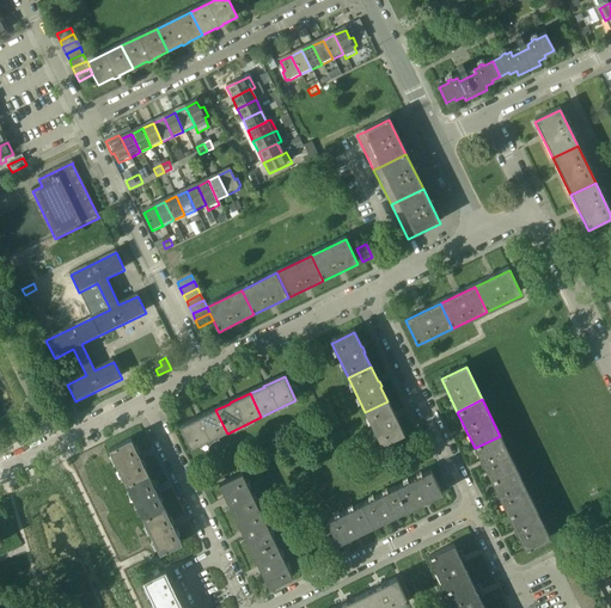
[(388,401),(365,412),(382,447),(405,436),(397,421),(398,421),(396,416),(395,416),(388,401)]
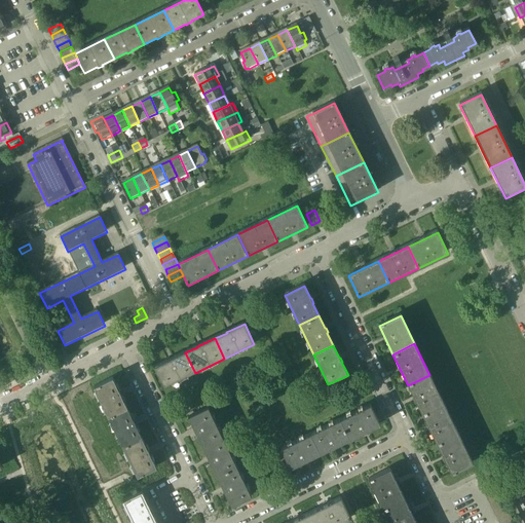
[(172,359),(167,361),(167,362),(155,368),(164,387),(195,373),(185,352),(173,359),(172,359)]
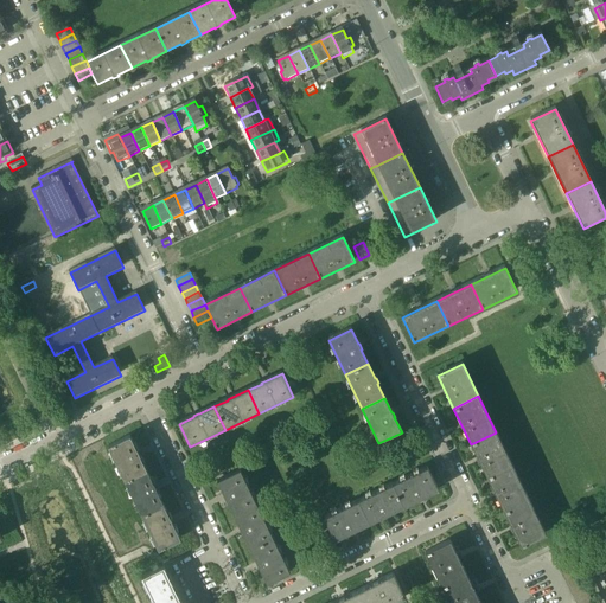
[(496,432),(471,444),(488,479),(512,467),(496,432)]
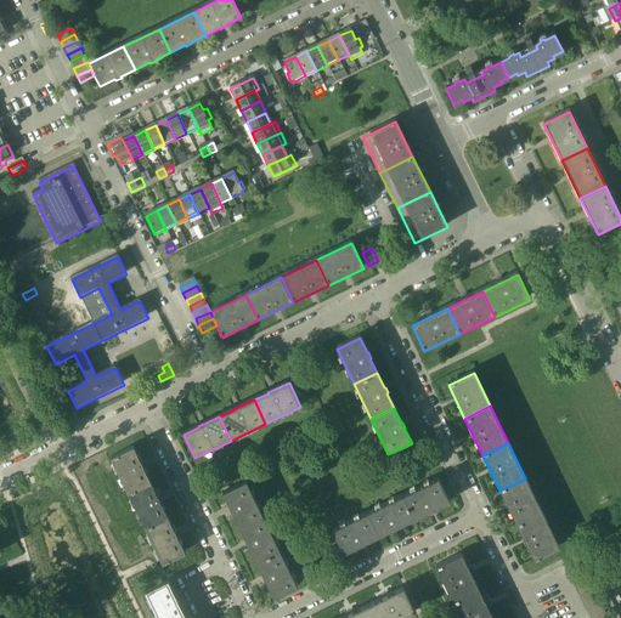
[(134,448),(112,459),(129,494),(151,483),(134,448)]
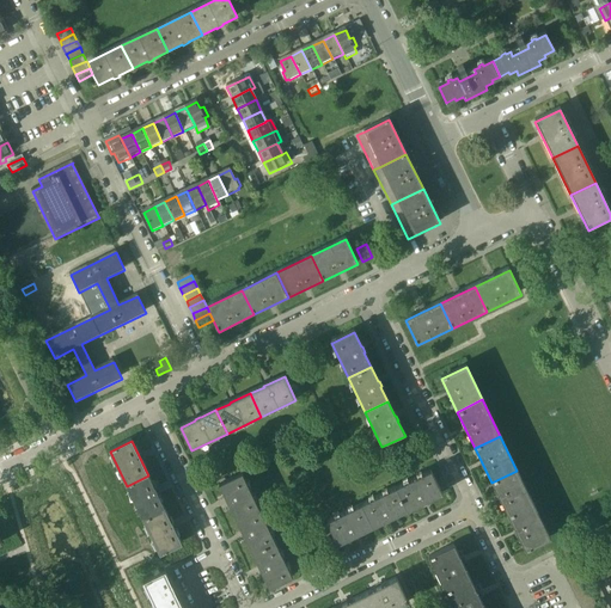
[(517,471),(492,483),(508,517),(535,505),(517,471)]
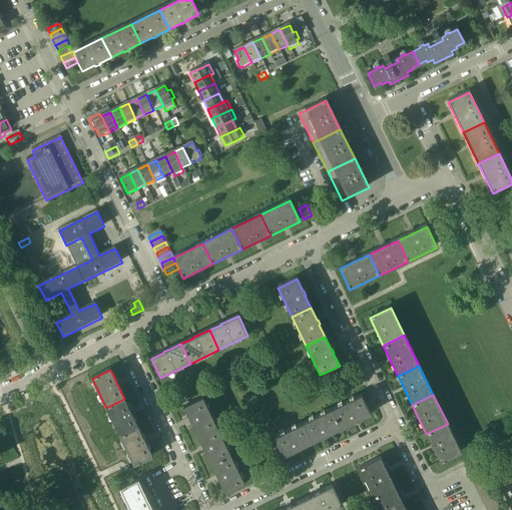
[(361,396),(343,406),(332,411),(342,430),(354,424),(354,425),(359,423),(358,422),(371,416),(361,396)]
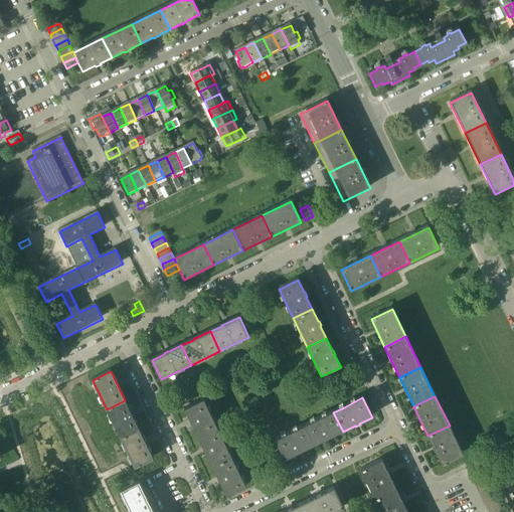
[(190,406),(186,408),(184,409),(190,421),(190,422),(192,427),(193,427),(199,439),(218,430),(204,399),(190,406)]
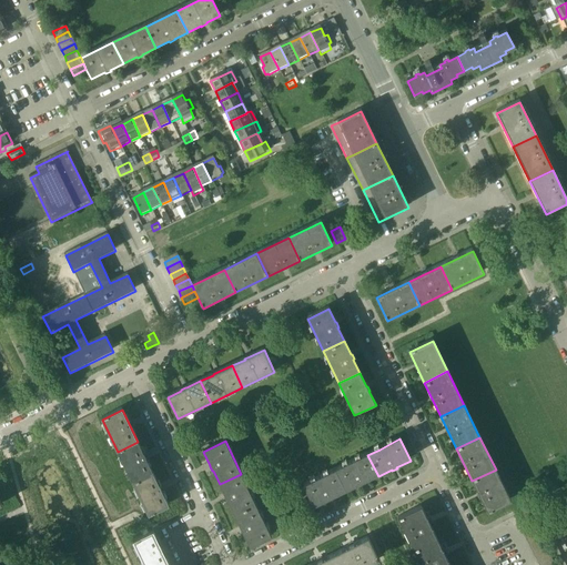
[(138,442),(118,452),(133,484),(153,474),(138,442)]
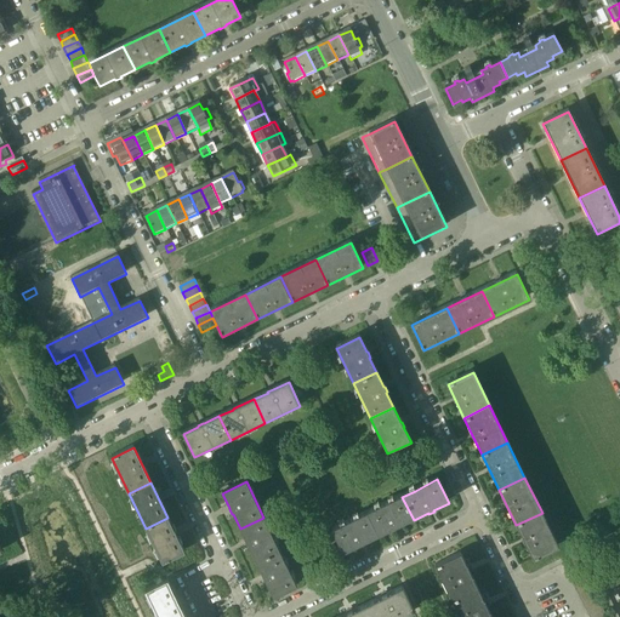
[(402,497),(380,508),(368,513),(379,537),(393,530),(393,531),(399,529),(399,527),(414,520),(402,497)]
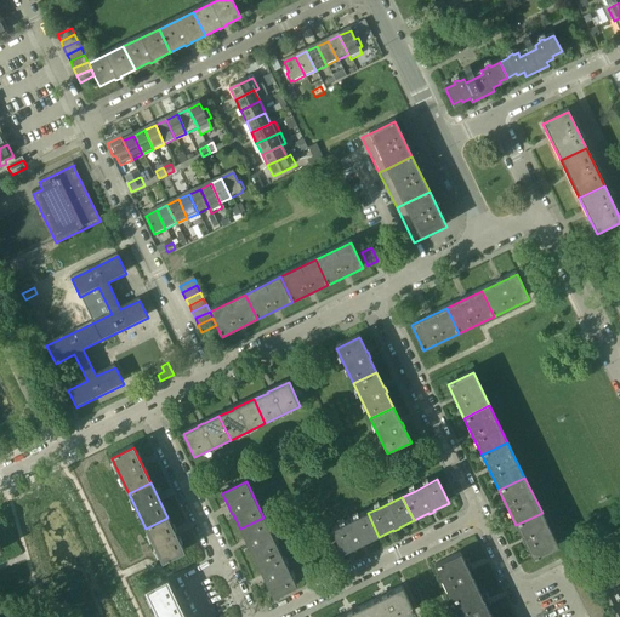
[(368,513),(345,525),(331,531),(340,548),(342,553),(343,554),(358,547),(359,548),(364,546),(364,544),(379,537),(368,513)]
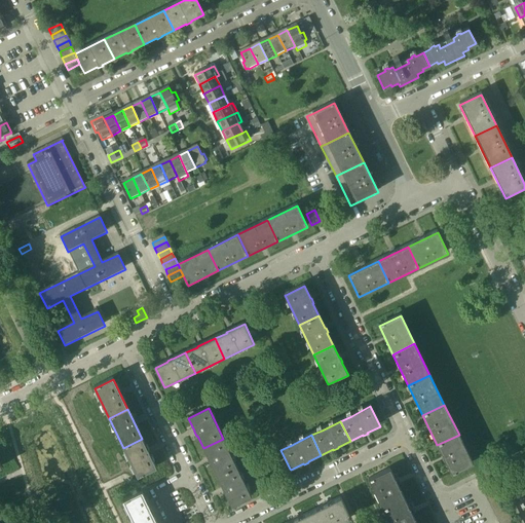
[(459,435),(437,445),(452,475),(474,464),(459,435)]
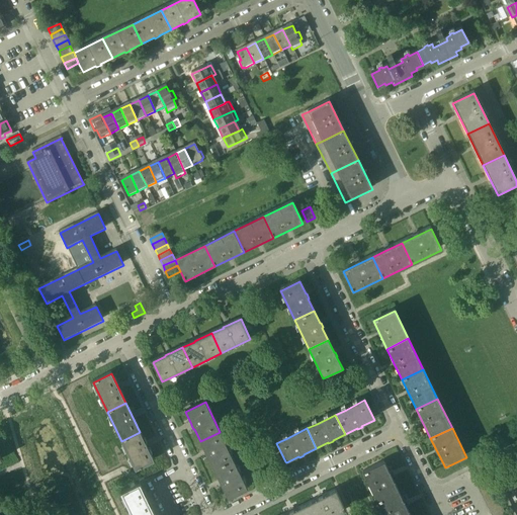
[(140,432),(121,441),(136,470),(154,461),(140,432)]
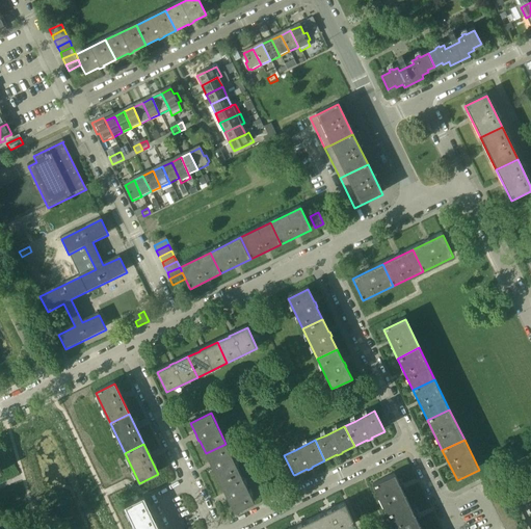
[(226,444),(206,453),(211,466),(213,471),(214,471),(220,483),(240,473),(226,444)]
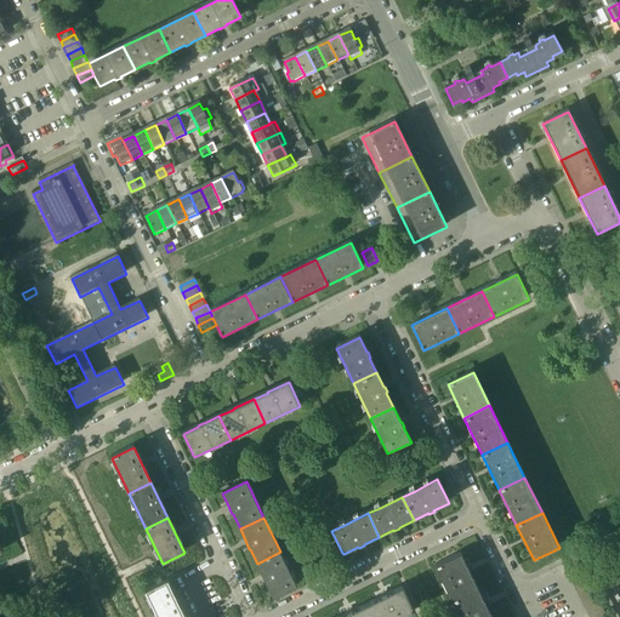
[(280,552),(257,564),(263,578),(266,584),(267,583),(274,599),(297,587),(280,552)]
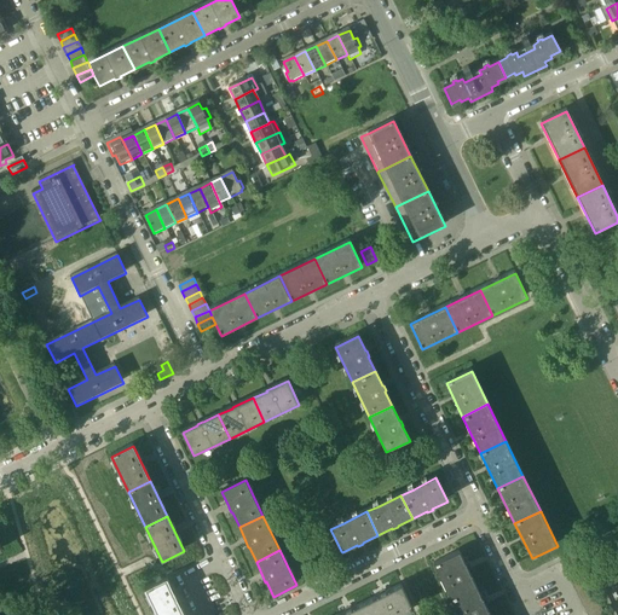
[(460,553),(434,566),(451,601),(477,589),(469,573),(460,553)]
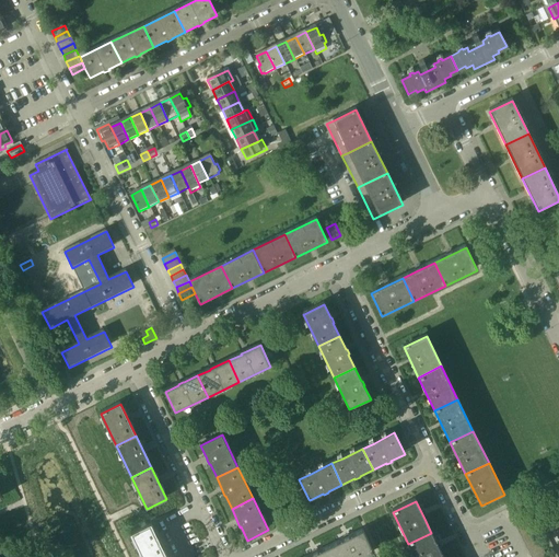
[(522,506),(509,512),(512,519),(524,512),(522,506)]
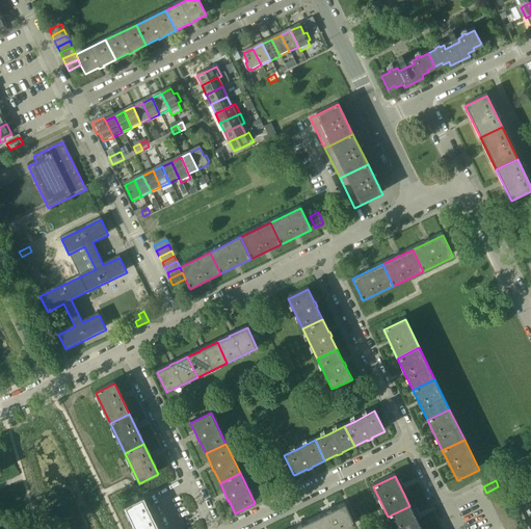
[(498,486),(486,493),(488,498),(501,492),(498,486)]
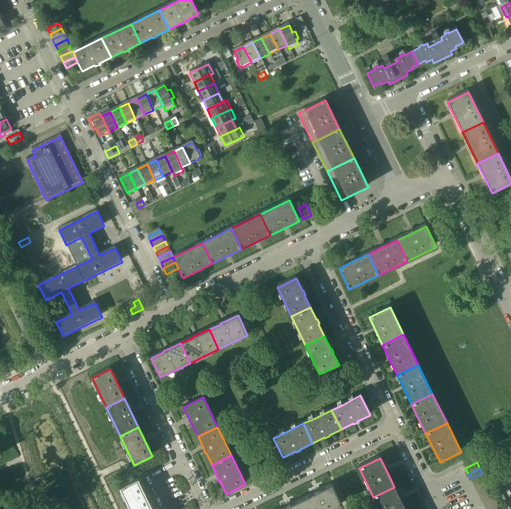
[(482,473),(470,479),(473,484),(485,478),(482,473)]
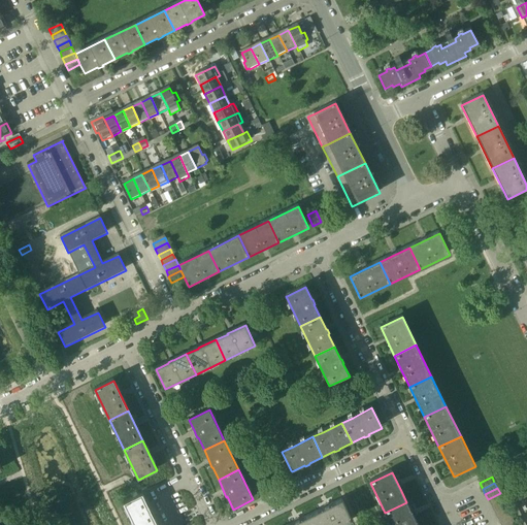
[(500,493),(488,499),(491,504),(502,499),(500,493)]
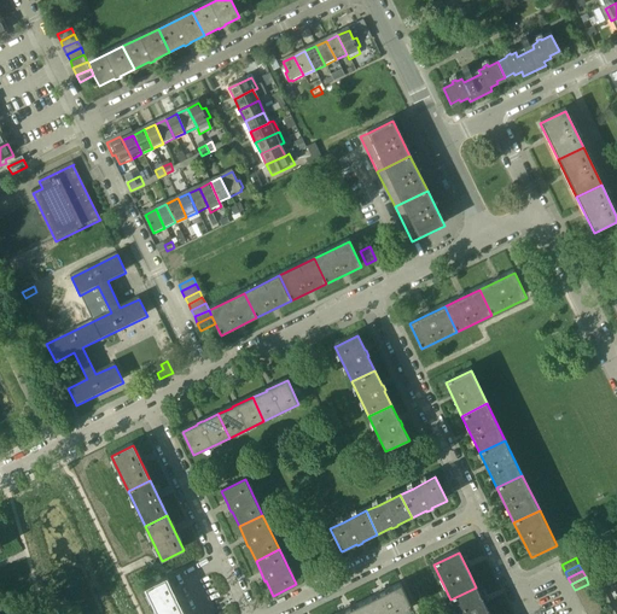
[(167,579),(145,589),(157,613),(184,613),(167,579)]
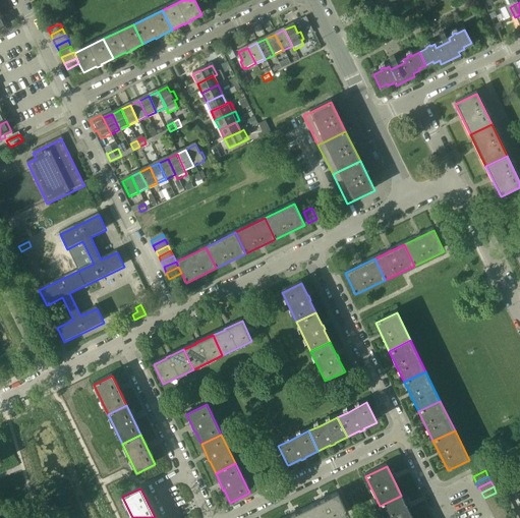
[(496,493),(484,498),(486,504),(499,498),(496,493)]
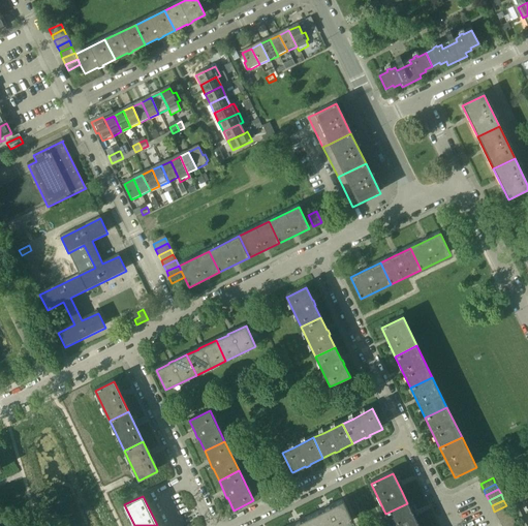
[(330,508),(325,511),(320,513),(313,516),(317,525),(348,525),(353,523),(343,501),(330,508)]
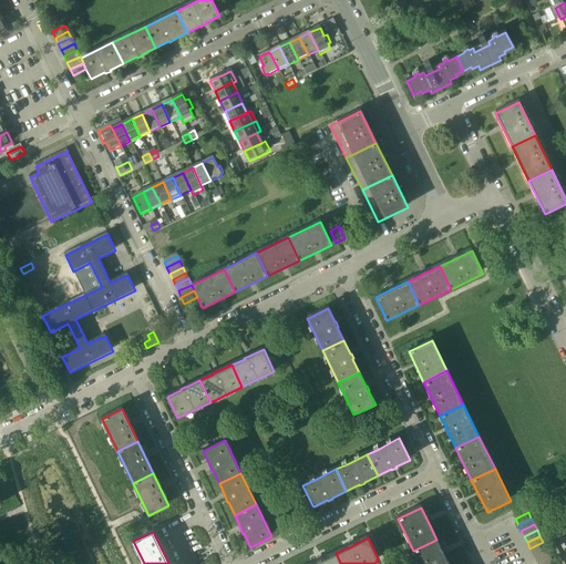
[(449,563),(436,540),(413,551),(420,563),(449,563)]
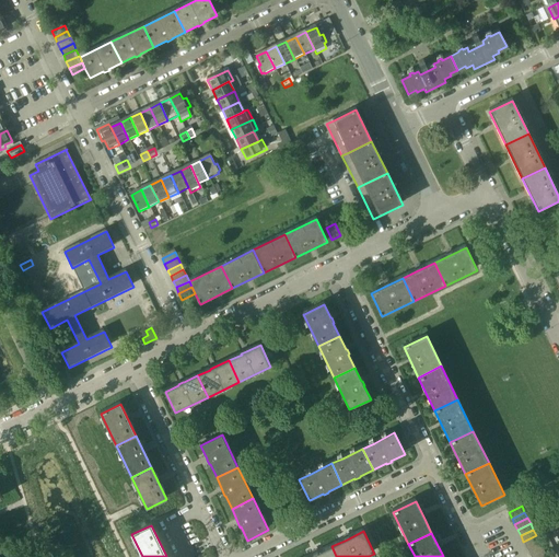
[(536,535),(523,542),(526,547),(538,541),(536,535)]
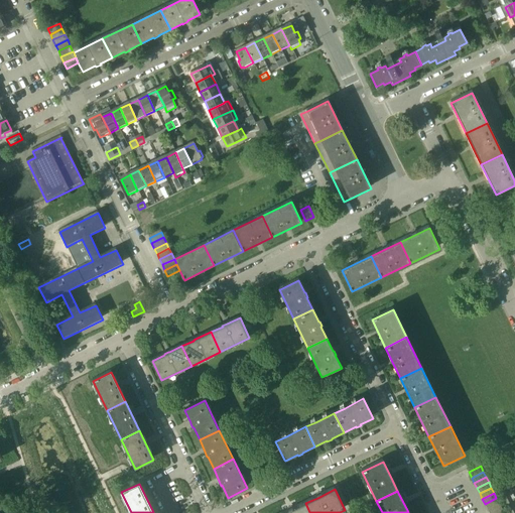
[(496,498),(485,504),(487,509),(499,504),(496,498)]
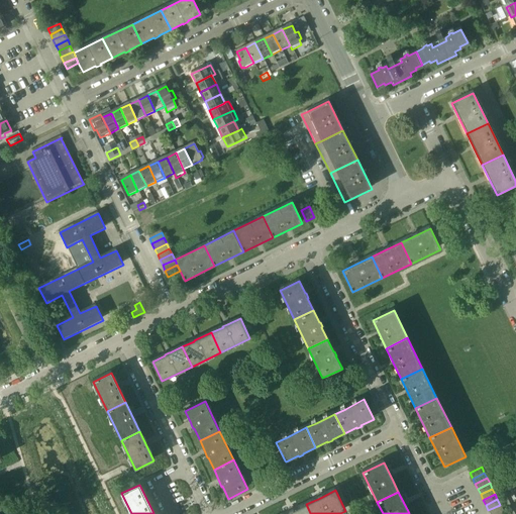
[(293,511),(289,513),(310,513),(306,504),(293,511)]
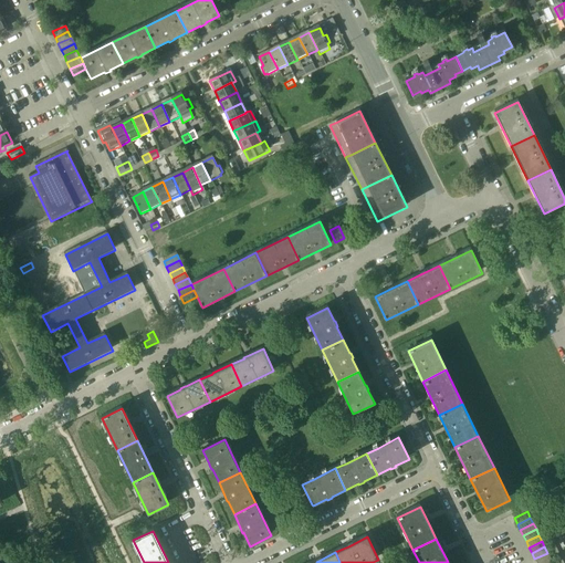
[(547,553),(534,559),(536,562),(543,562),(550,559),(547,553)]
